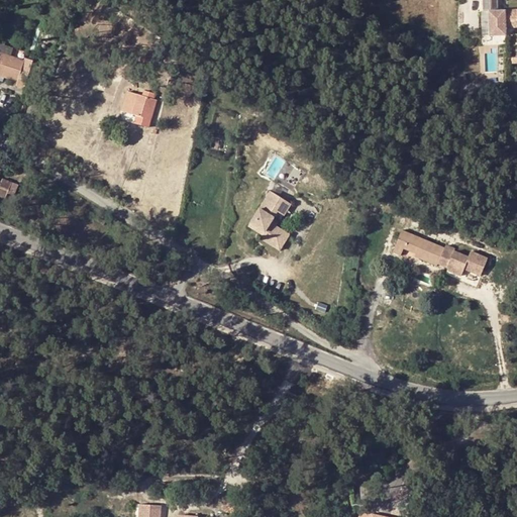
[(516,24),(516,7),(496,9),(496,0),(482,0),(483,9),(487,9),(489,34),(505,33),(505,25),(516,24)]
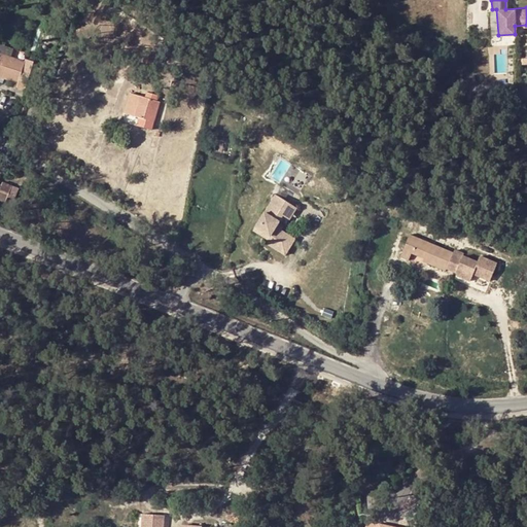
[(148,55),(149,48),(144,47),(139,67),(148,69),(151,55),(148,55)]
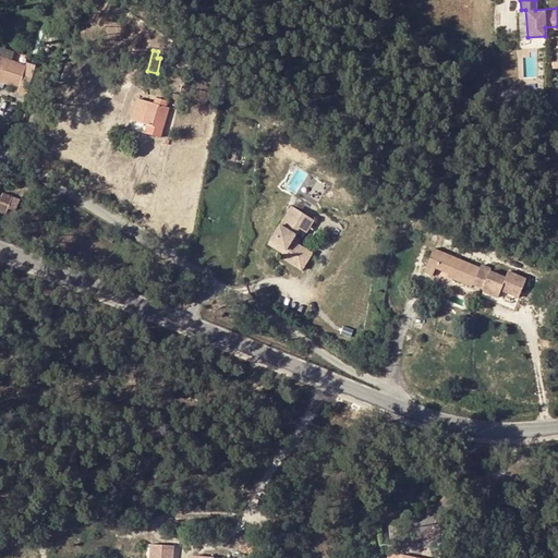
[(26,65),(0,57),(0,81),(4,82),(19,87),(17,92),(26,95),(32,79),(23,75),(26,65)]
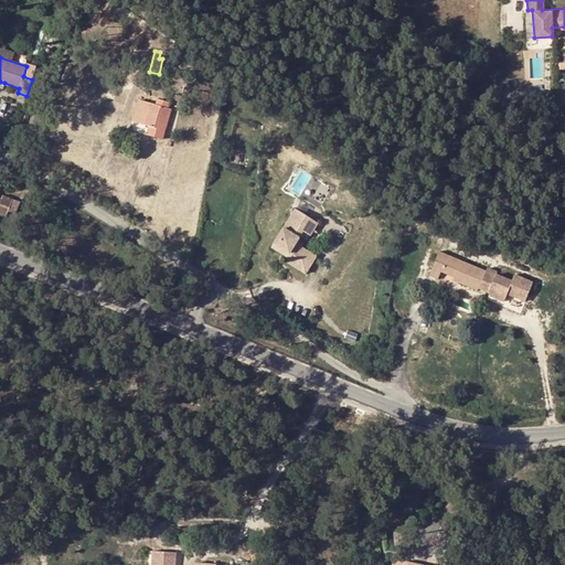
[(156,105),(149,103),(142,124),(149,126),(148,131),(159,135),(163,136),(171,109),(167,108),(169,102),(157,98),(156,105)]
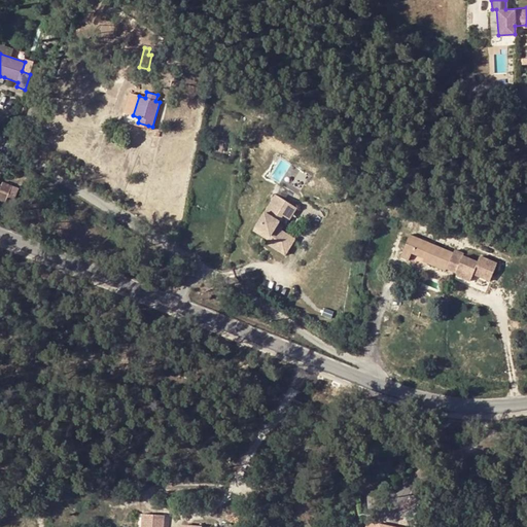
[(129,93),(124,112),(133,115),(139,96),(129,93)]
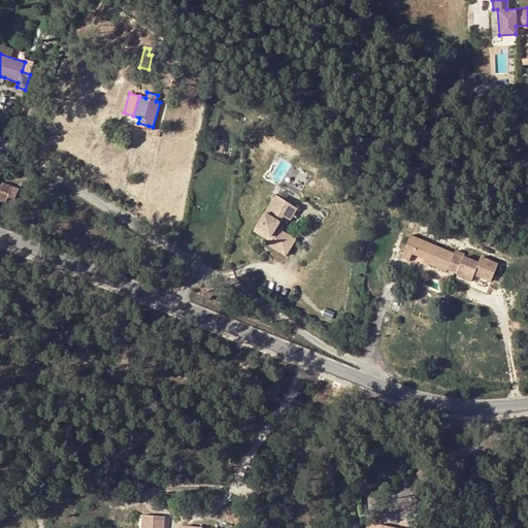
[(24,125),(32,128),(39,106),(30,103),(24,125)]
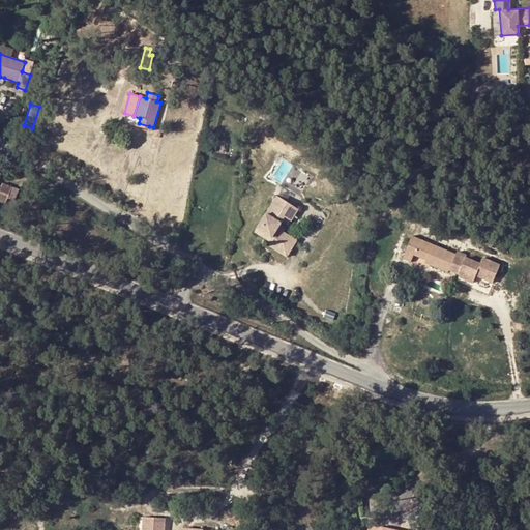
[(0,164),(0,166),(7,171),(8,169),(12,162),(4,157),(0,164)]
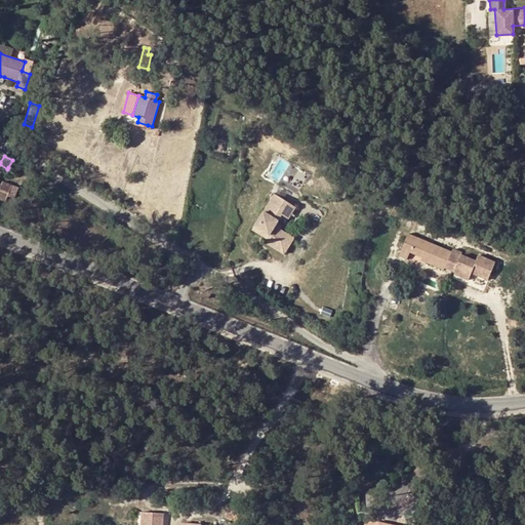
[(17,172),(21,165),(12,160),(8,167),(17,172)]
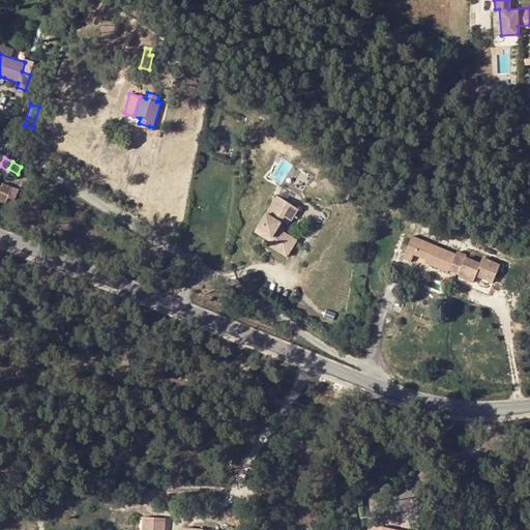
[(0,189),(0,200),(5,203),(12,186),(3,183),(0,189)]
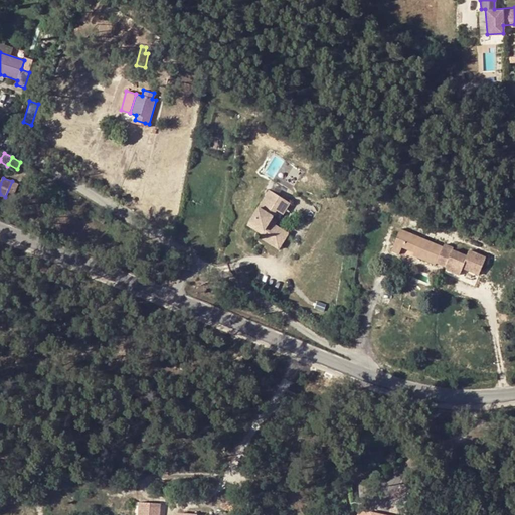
[(349,188),(350,180),(343,178),(342,187),(349,188)]
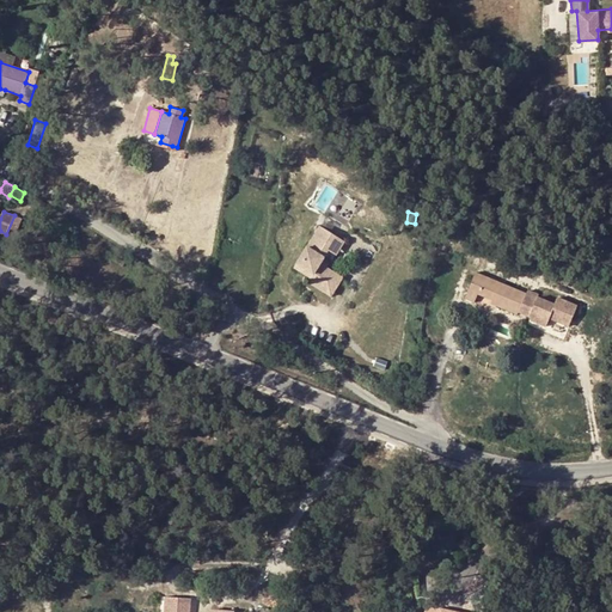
[(305,287),(324,297),(334,277),(317,268),(324,255),(331,240),(314,231),(293,270),(310,279),(307,282),(305,287)]
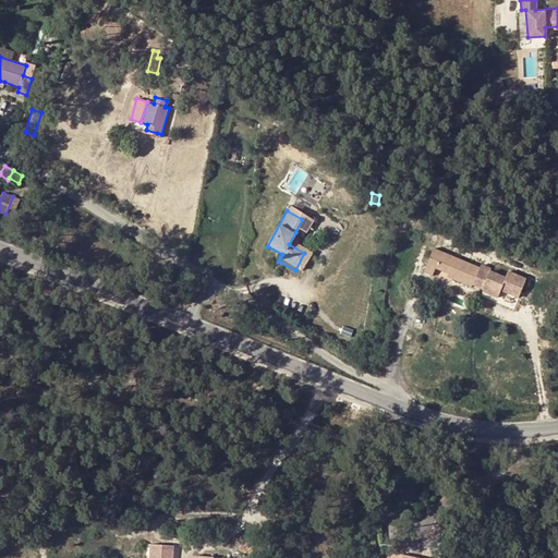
[(302,219),(295,232),(303,235),(310,222),(302,219)]
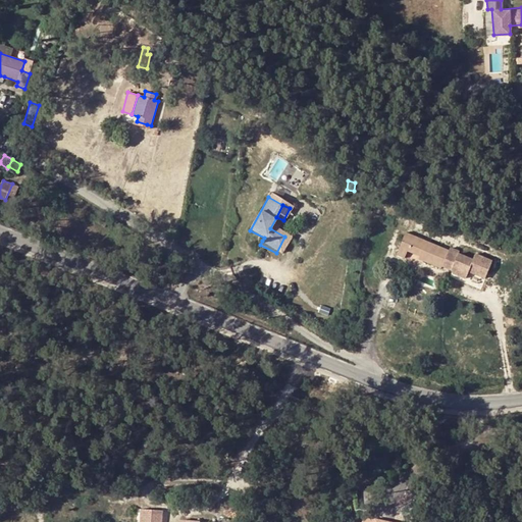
[(264,238),(250,230),(249,233),(262,241),(264,238)]
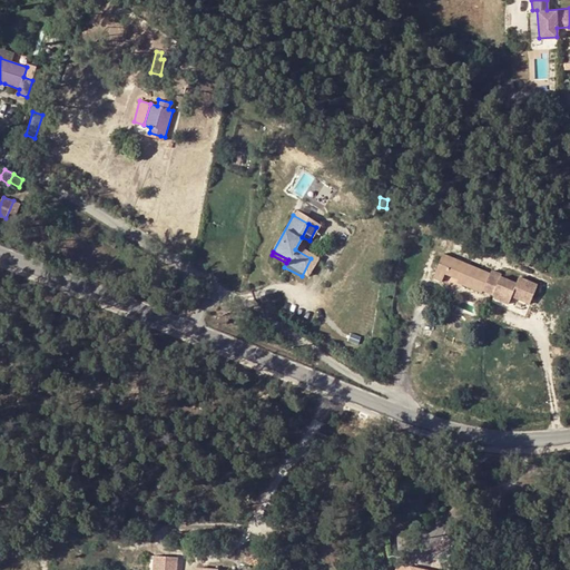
[(443,254),(432,278),(442,282),(444,274),(459,279),(463,281),(462,285),(481,293),(482,292),(490,275),(490,273),(443,254)]
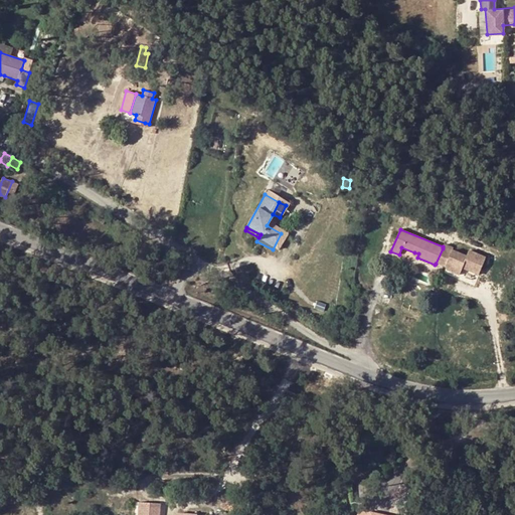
[(281,233),(273,249),(277,251),(286,235),(281,233)]
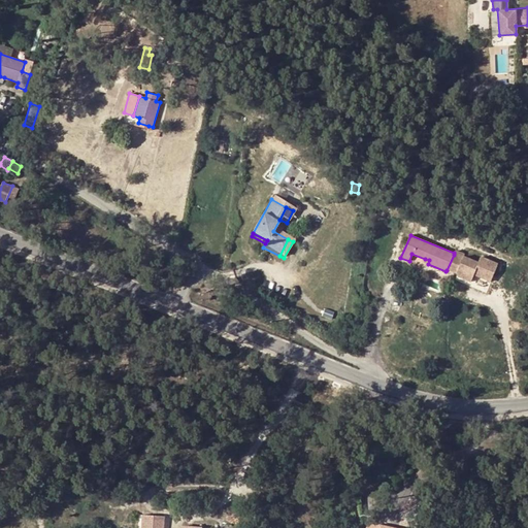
[(501,241),(502,251),(512,250),(510,241),(501,241)]
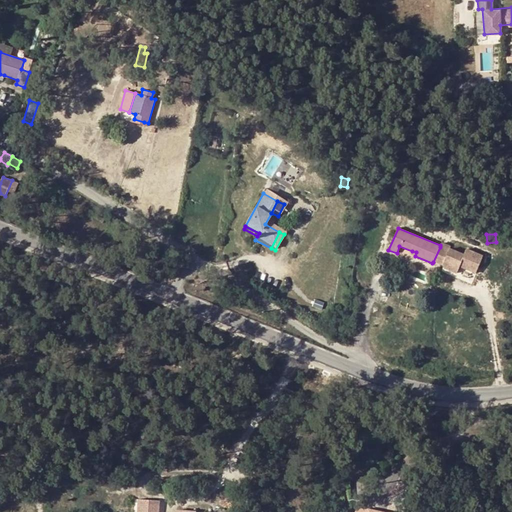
[(450,248),(441,244),(440,247),(433,262),(441,266),(443,268),(456,274),(459,267),(475,275),(482,258),(466,250),(463,256),(450,249),(450,248)]
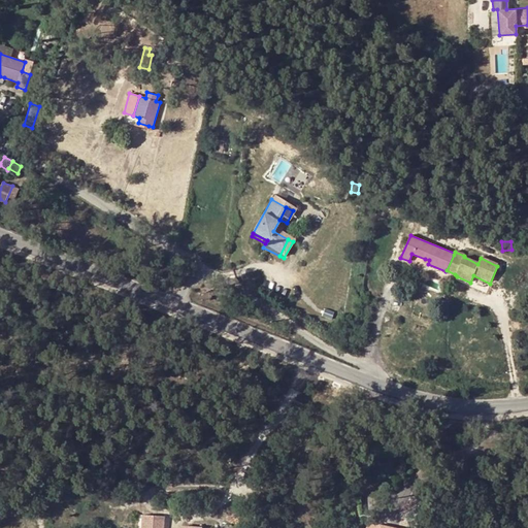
[(200,527),(183,527),(163,527),(165,516),(143,515),(142,527),(200,527)]
